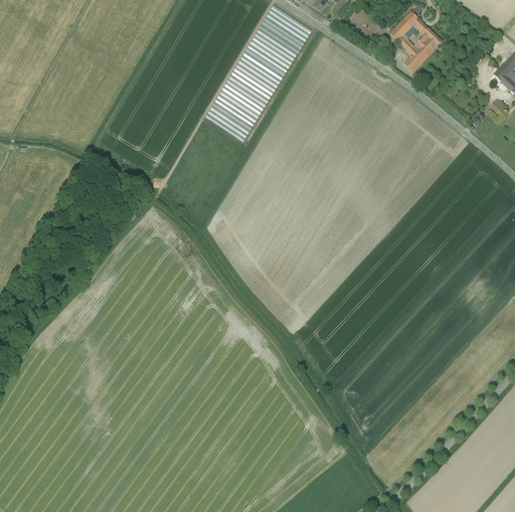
[(326,2),(323,0),(316,0),(313,5),(321,10),(326,2)]
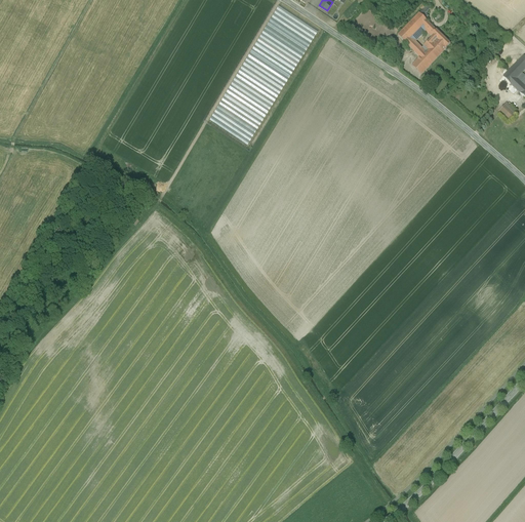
[(428,2),(421,8),(426,11),(431,6),(428,2)]
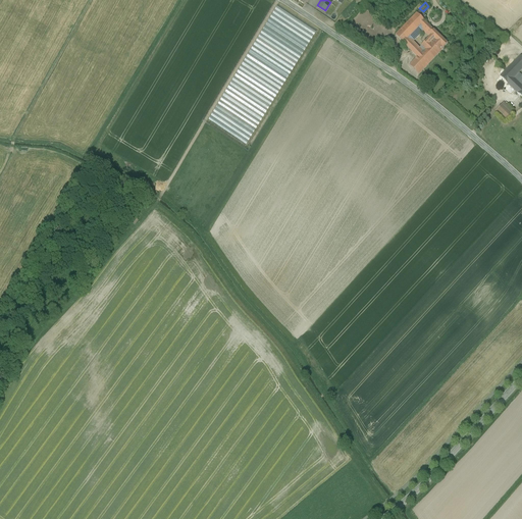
[(416,11),(396,33),(411,49),(416,44),(412,41),(408,37),(421,23),(425,28),(429,32),(432,28),(421,17),(424,13),(423,11),(419,8),(416,11)]
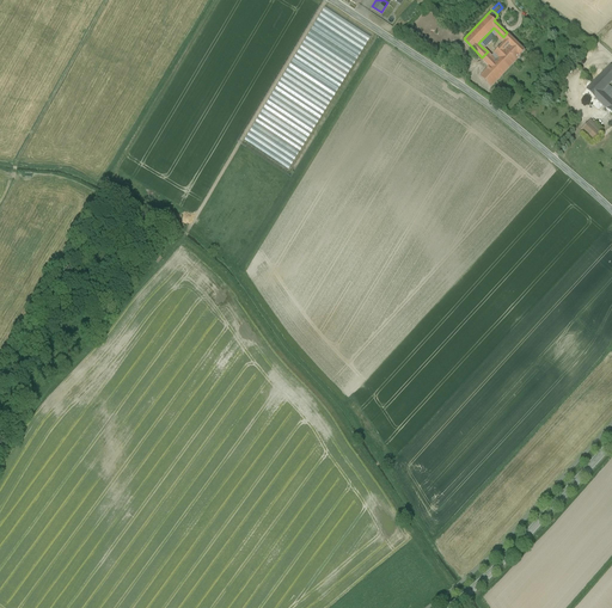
[(494,28),(478,43),(483,48),(499,32),(494,28)]
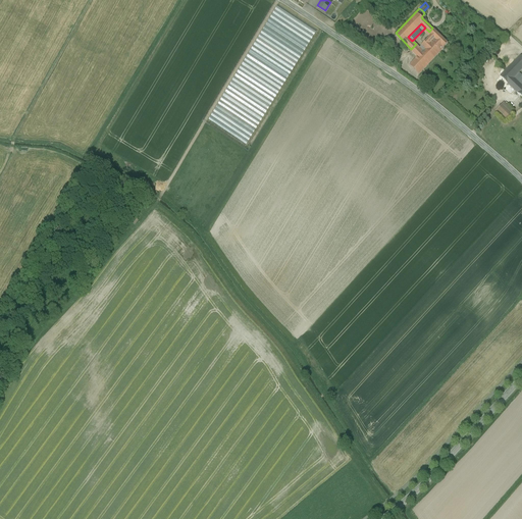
[(447,41),(432,28),(429,32),(430,33),(428,36),(440,48),(447,41)]
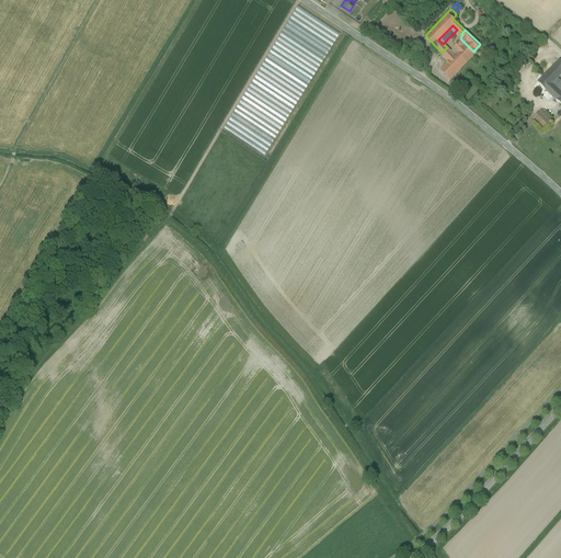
[(460,38),(449,50),(447,47),(442,53),(448,59),(439,68),(449,78),(473,52),(460,38)]
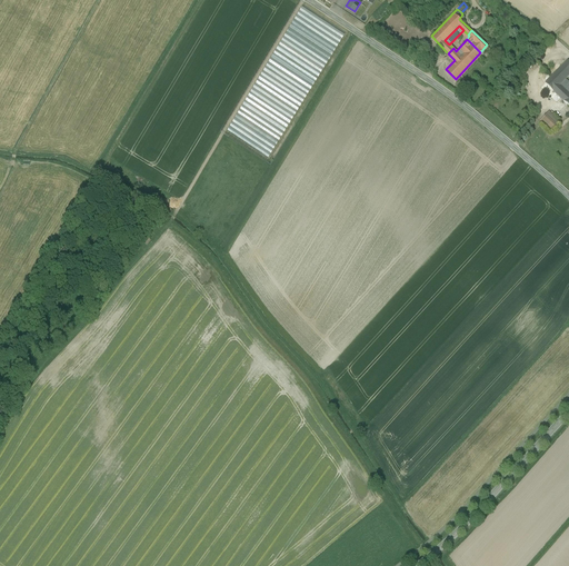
[(568,59),(568,58),(545,81),(563,98),(568,92),(568,91),(562,86),(559,82),(568,73),(568,71),(568,59)]
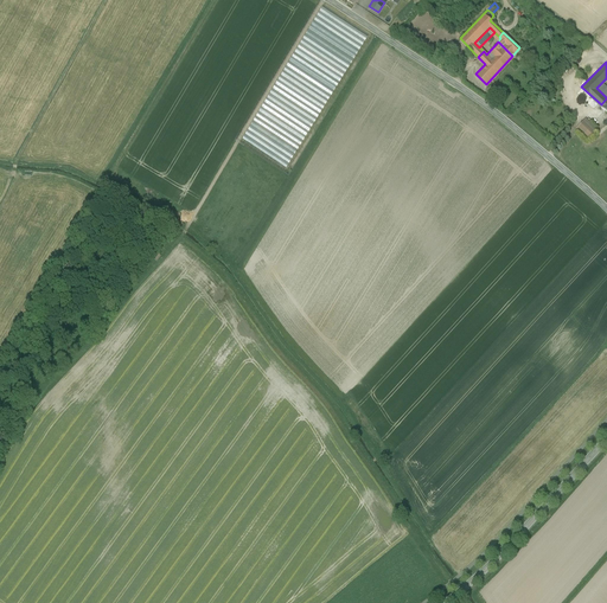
[(606,78),(596,88),(600,91),(606,83),(606,78)]
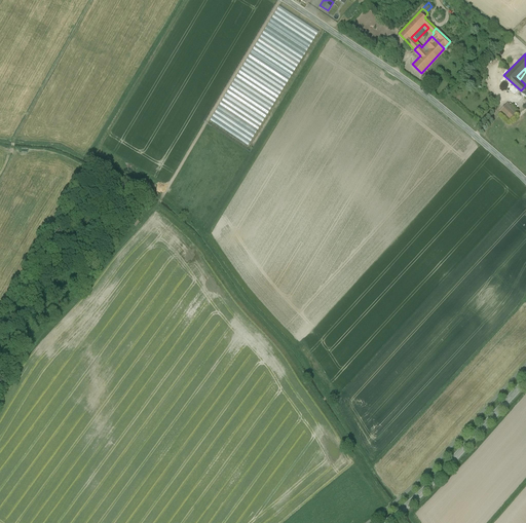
[(509,102),(499,111),(509,120),(518,111),(509,102)]
